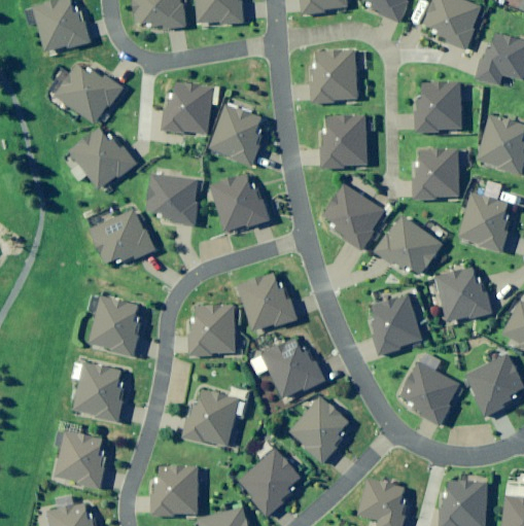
[(75,12),(72,0),(54,0),(25,7),(29,26),(38,23),(44,51),(90,40),(82,10),(75,12)]
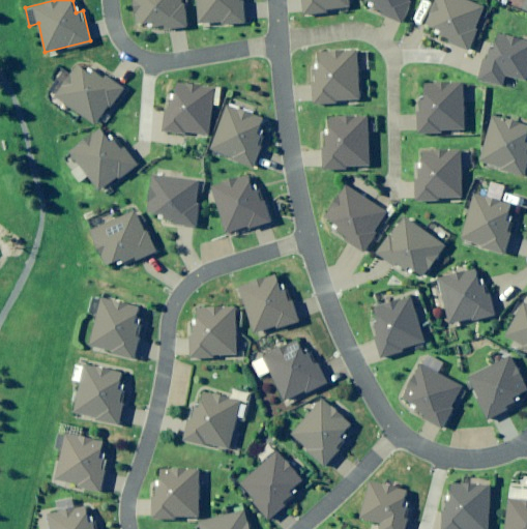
[(181,3),(180,0),(134,0),(136,25),(163,23),(163,28),(186,27),(185,3),(181,3)]
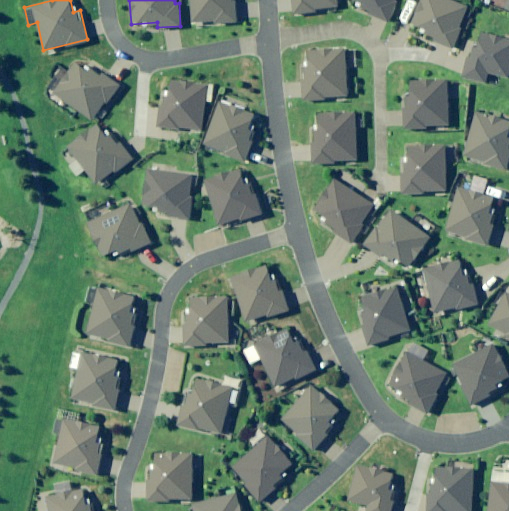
[(190,0),(192,22),(214,20),(215,22),(236,21),(235,0),(190,0)]
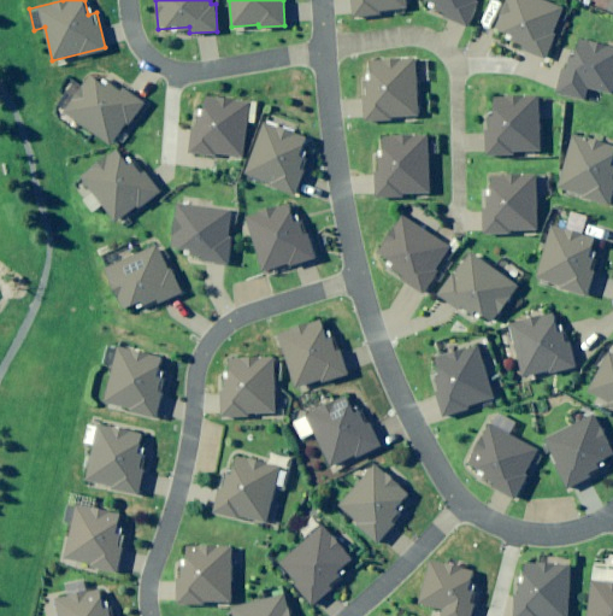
[(405,7),(404,0),(352,0),(354,16),(379,15),(379,10),(405,7)]
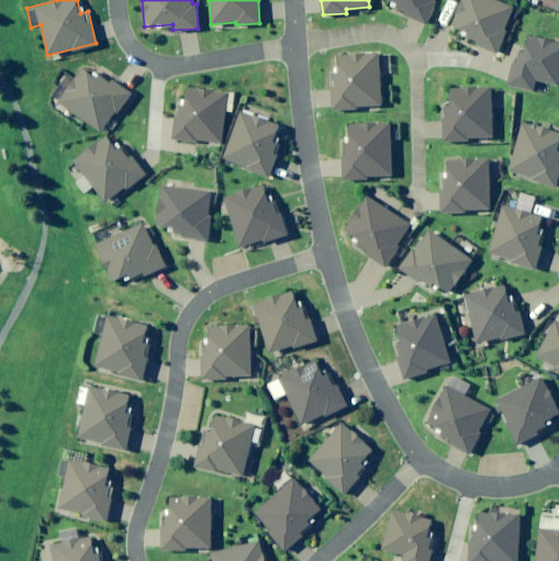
[(379,0),(425,20),(434,0),(379,0)]
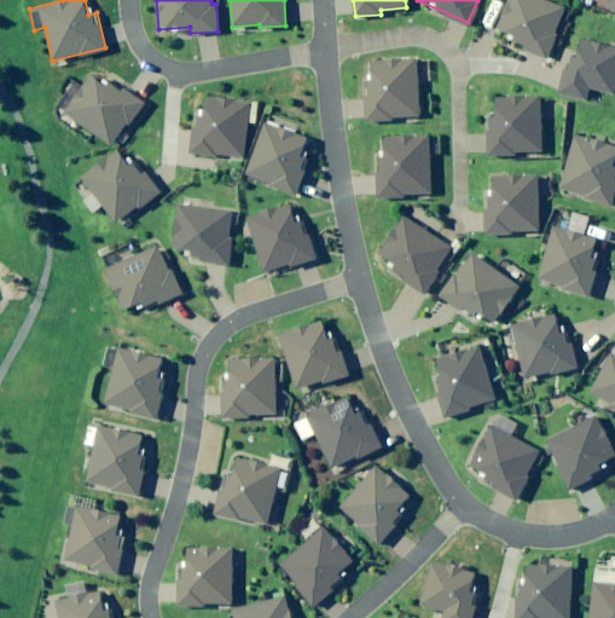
[(567,9),(546,0),(508,0),(497,29),(512,35),(509,42),(546,58),(567,9)]
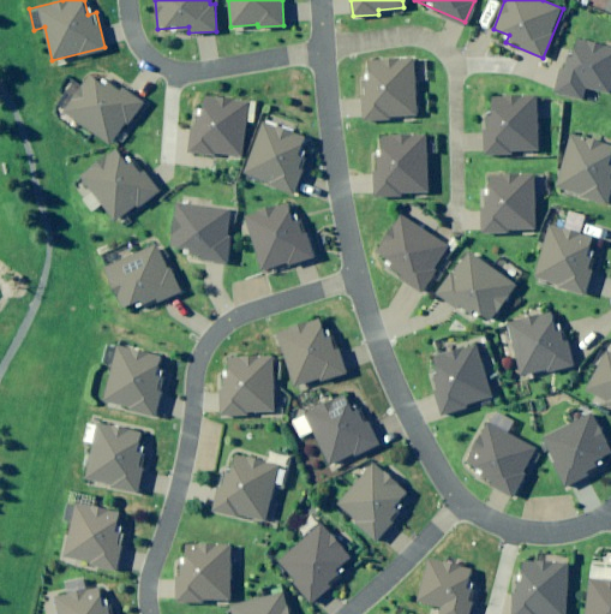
[(610,83),(610,48),(577,37),(570,58),(567,57),(555,91),(581,100),(586,85),(607,94),(610,83)]
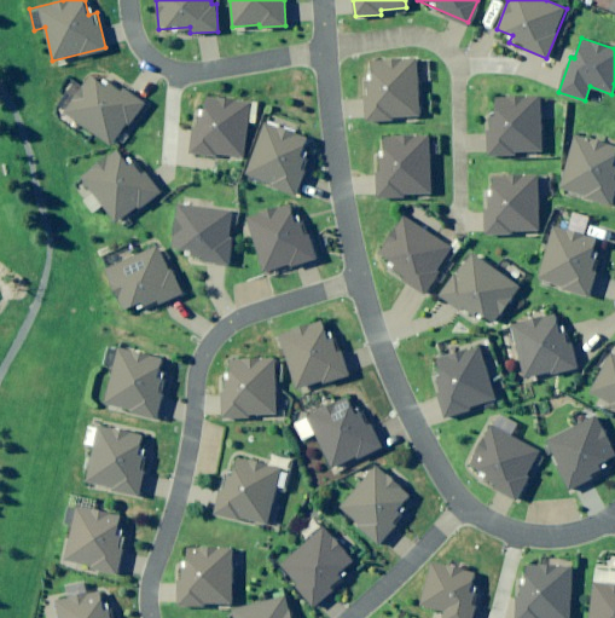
[(419,115),(418,61),(370,62),(371,86),(365,86),(365,121),(393,120),(392,116),(419,115)]
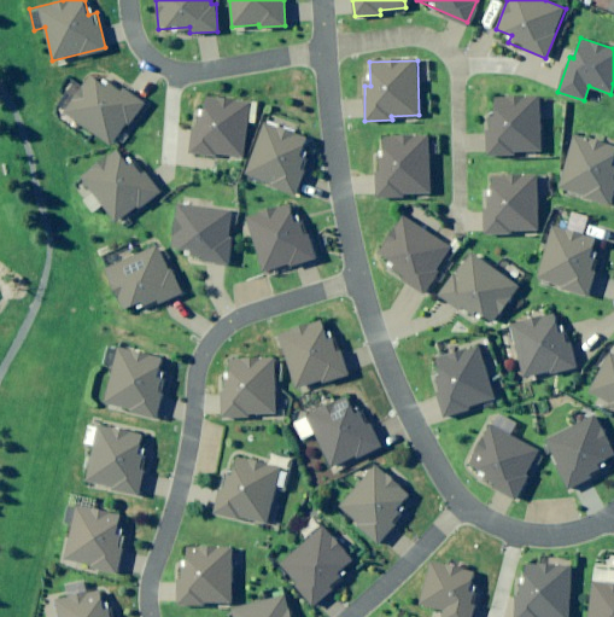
[(105,87),(91,76),(64,110),(110,145),(142,103),(124,89),(122,92),(109,82),(105,87)]
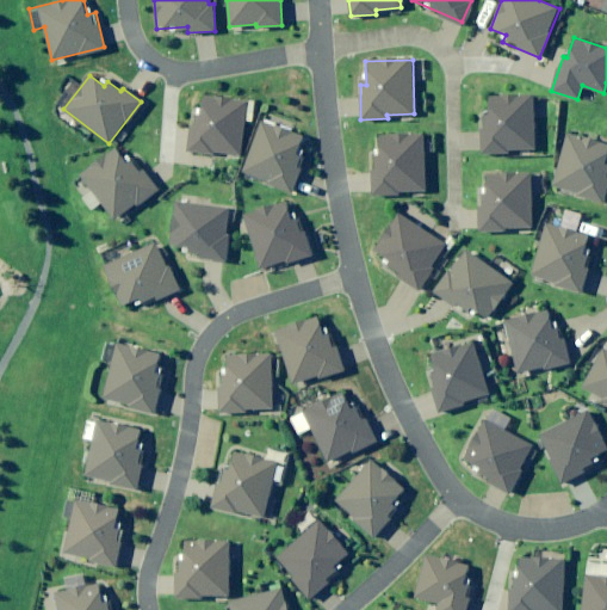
[(254,103),(204,96),(200,114),(197,114),(196,127),(191,125),(187,151),(214,154),(214,152),(239,155),(245,121),(252,122),(254,103)]
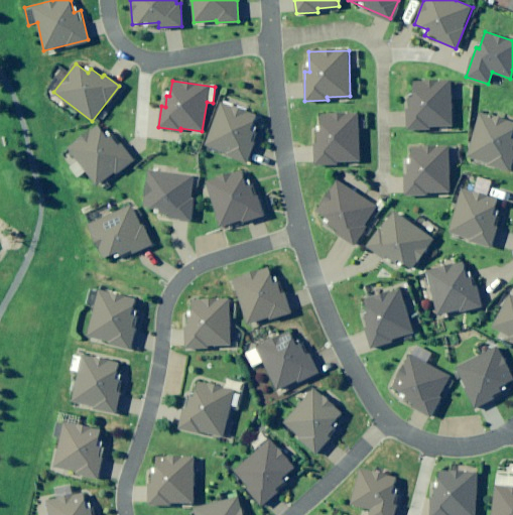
[(452,81),(413,81),(413,98),(407,98),(406,129),(429,129),(429,125),(451,126),(452,81)]
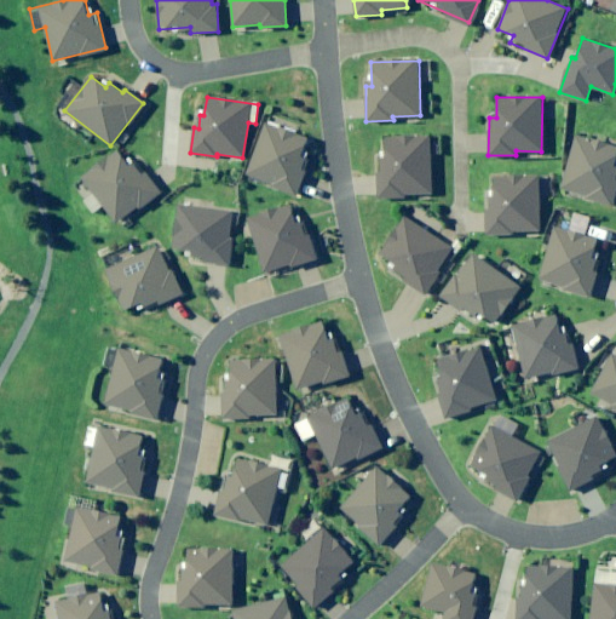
[(309,138),(268,121),(246,173),(297,194),(309,161),(300,158),(309,138)]
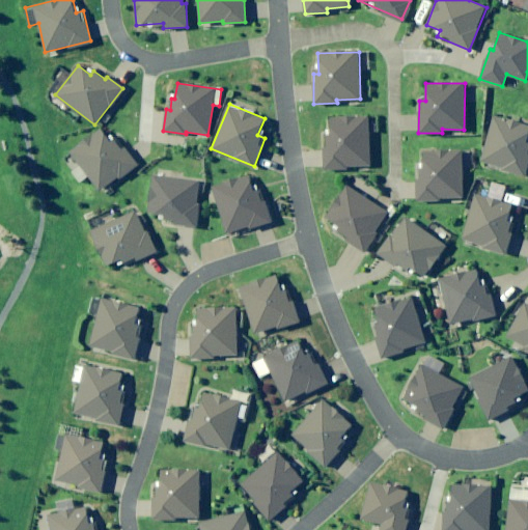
[(527,135),(527,124),(495,115),(480,161),(503,167),(502,169),(524,175),(527,162),(527,142),(526,141),(527,135)]
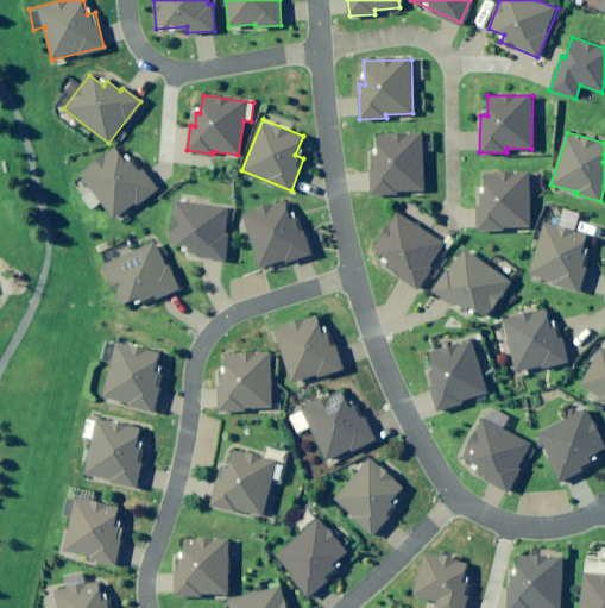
[(422,189),(422,135),(378,135),(378,148),(371,148),(371,194),(397,194),(397,189),(422,189)]
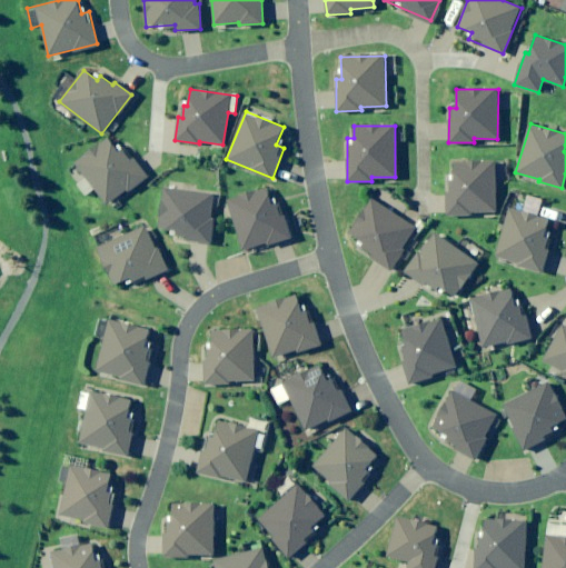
[(119,152),(108,138),(76,163),(86,177),(76,183),(85,196),(95,188),(107,203),(146,173),(126,148),(119,152)]
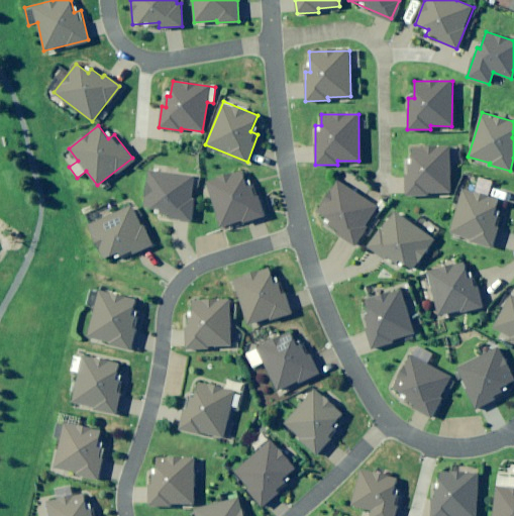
[(449,192),(449,146),(407,146),(408,173),(405,173),(405,195),(427,195),(427,192),(449,192)]
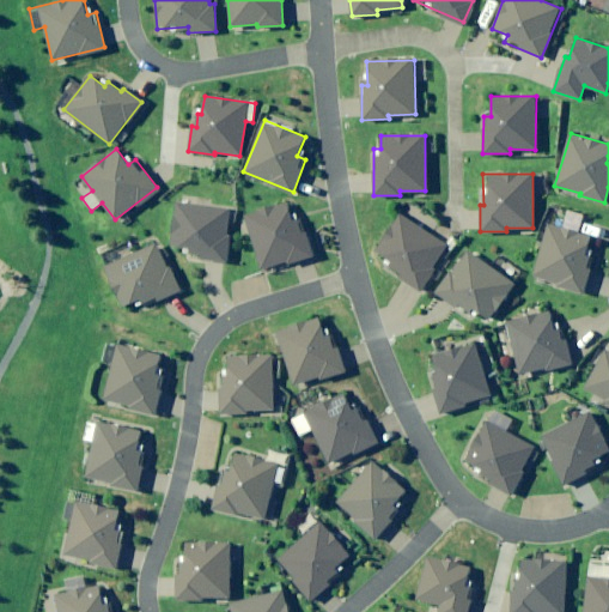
[(293,220),(287,201),(244,214),(261,268),(286,261),(286,262),(312,254),(302,218),(293,220)]
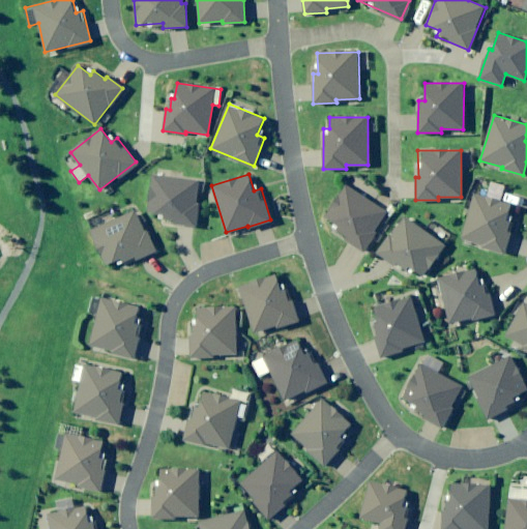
[(151,175),(146,213),(166,215),(166,219),(173,221),(173,224),(194,226),(199,181),(151,175)]
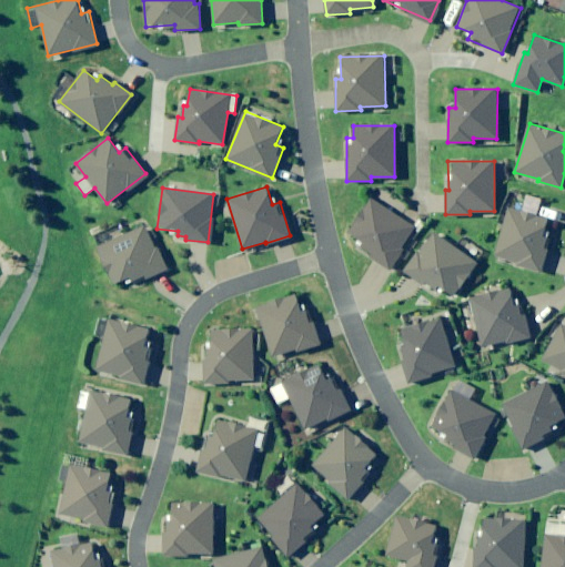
[(414,228),(372,196),(345,233),(373,253),(371,256),(389,269),(403,249),(400,246),(414,228)]
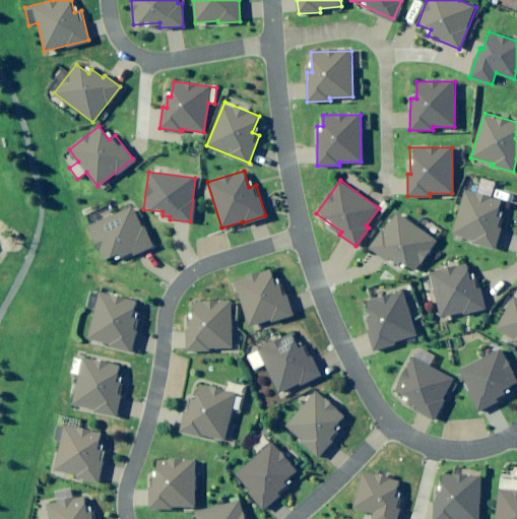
[(501,201),(465,190),(451,234),(495,247),(504,218),(496,216),(501,201)]
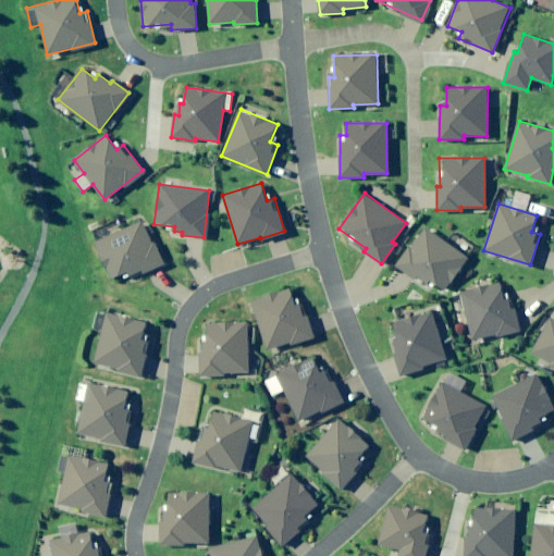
[(163,263),(143,220),(95,242),(112,281),(139,268),(142,273),(163,263)]
